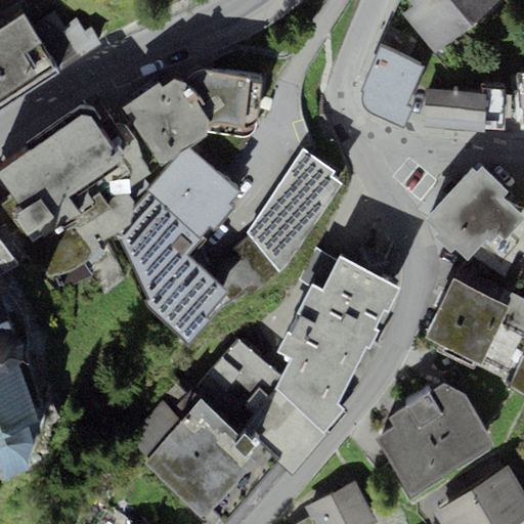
[(496,0),(408,0),(412,4),(401,14),(434,53),(496,0)]
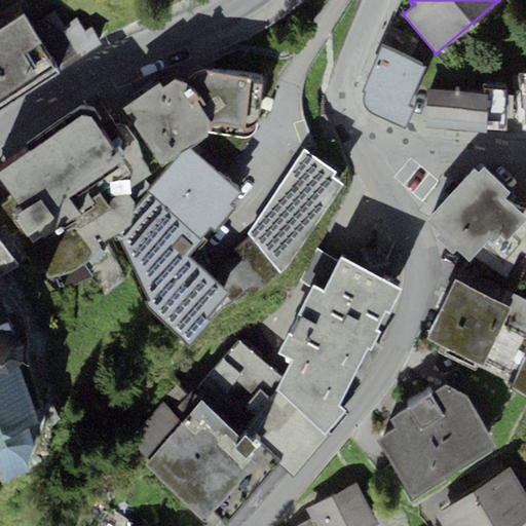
[(0,110),(102,44),(90,28),(84,32),(76,20),(65,27),(53,9),(31,25),(24,13),(0,28),(0,110)]
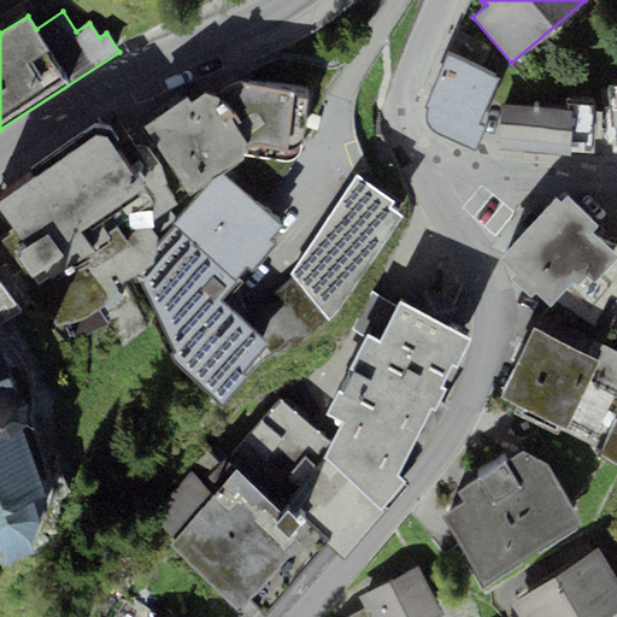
[(500,78),(447,53),(424,105),(424,115),(427,124),(434,133),(476,148),(487,128),(480,124),(500,78)]
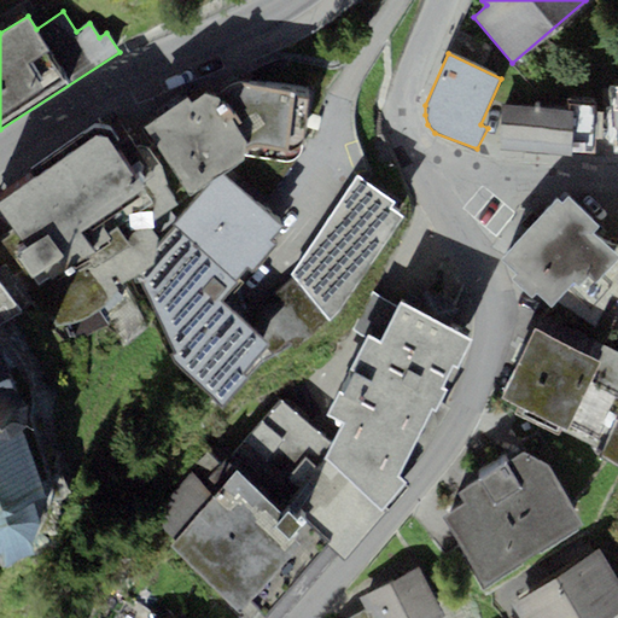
[(187,95),(145,124),(193,199),(221,170),(246,155),(284,161),(289,159),(295,158),(301,153),(303,147),(308,89),(250,79),(249,83),(242,81),(228,85),(216,94),(204,92),(191,101),(187,95)]
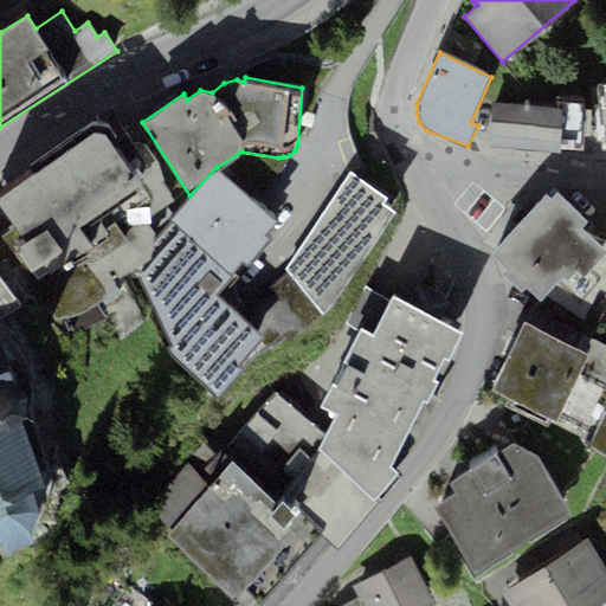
[(584,100),(558,98),(558,107),(492,103),(490,147),(580,154),(584,100)]
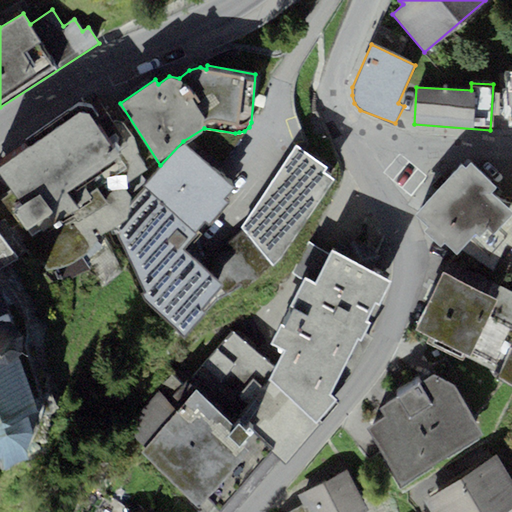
[(78,110),(0,165),(0,171),(13,191),(0,199),(0,212),(37,268),(45,271),(61,270),(76,262),(89,253),(102,236),(115,226),(129,218),(129,203),(131,197),(124,186),(147,168),(133,146),(129,149),(106,113),(95,121),(89,112),(78,110)]
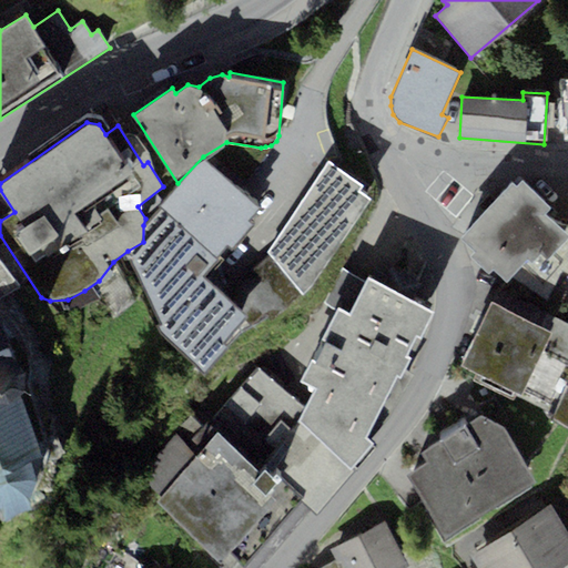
[(261,206),(203,156),(160,208),(162,210),(217,256),(227,246),(232,250),(255,222),(250,217),(261,206)]
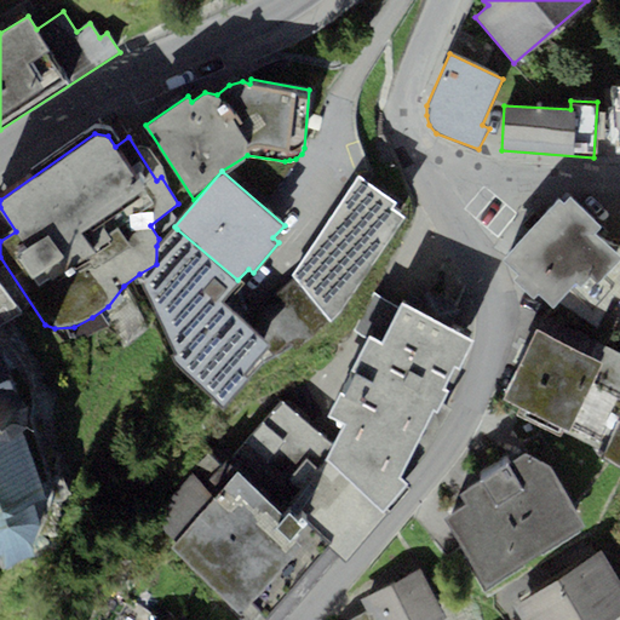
[(359,176),(293,276),(294,279),(331,321),(344,310),(367,277),(403,219),(390,208),(394,202),(359,176)]
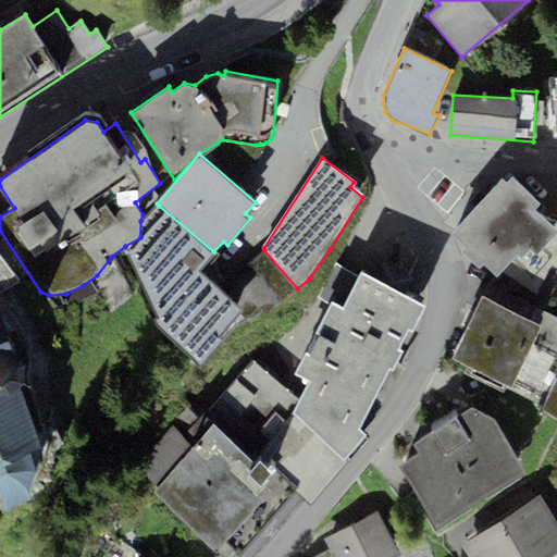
[(541,202),(507,173),(452,235),(463,246),(459,250),(481,270),(486,264),(498,276),(503,272),(537,296),(556,298),(556,222),(546,221),(533,210),(541,202)]
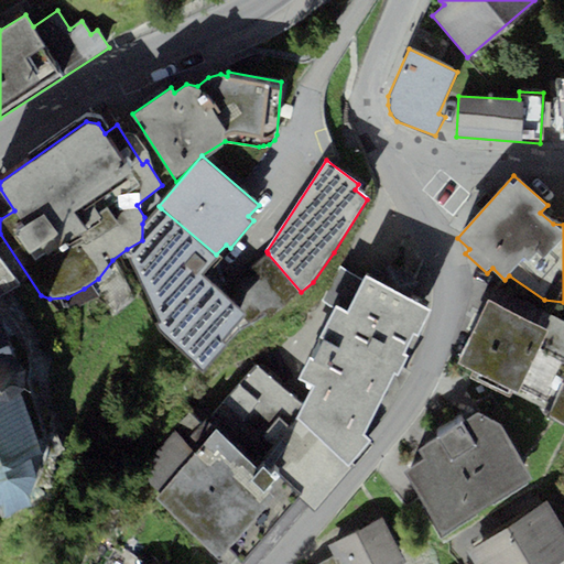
[(201,273),(216,255),(161,208),(142,224),(142,240),(127,249),(162,323),(156,326),(203,368),(227,342),(220,336),(243,314),(231,302),(201,273)]
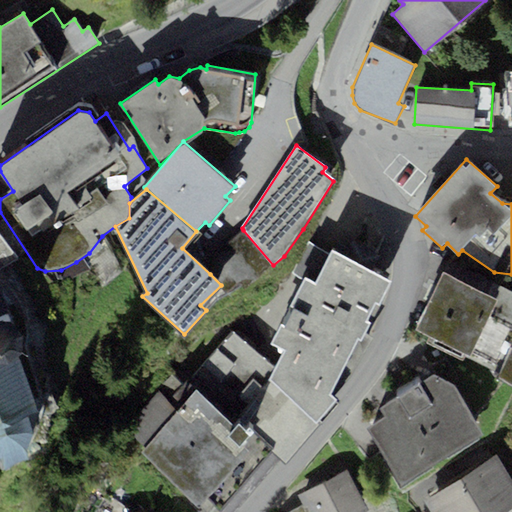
[(244,291),(273,265),(243,230),(207,261),(216,269),(210,274),(221,285),(231,296),(240,287),(244,291)]
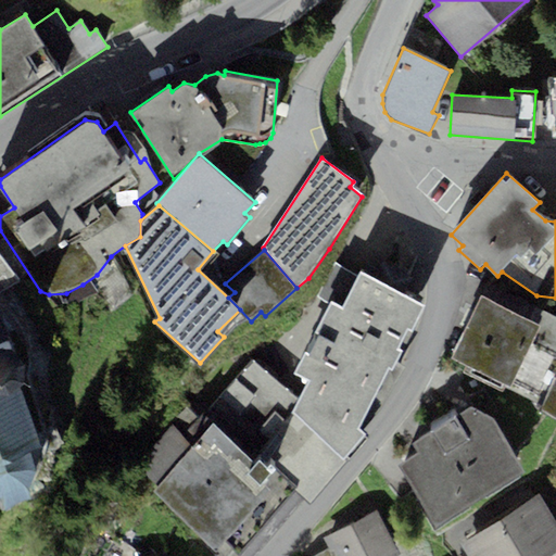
[(0,297),(19,281),(0,255),(0,297)]
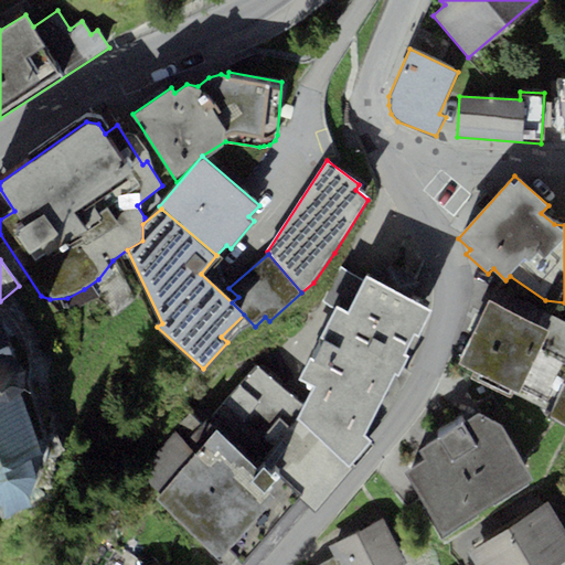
[(419,281),(387,268),(381,283),(366,275),(349,311),(337,306),(320,337),(324,338),(311,363),(308,360),(300,377),(313,386),(304,407),(298,418),(352,467),(372,444),(363,435),(395,371),(401,373),(408,356),(403,353),(414,332),(418,334),(430,309),(411,299),(419,281)]
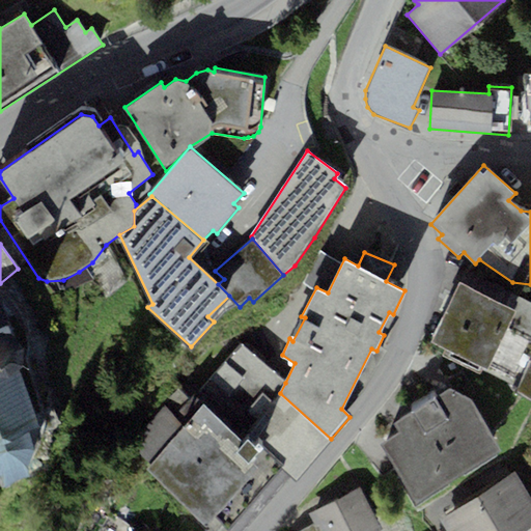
[(530,303),(467,271),(430,340),(449,350),(446,355),(480,372),(482,368),(520,387),(516,393),(530,399),(530,303)]
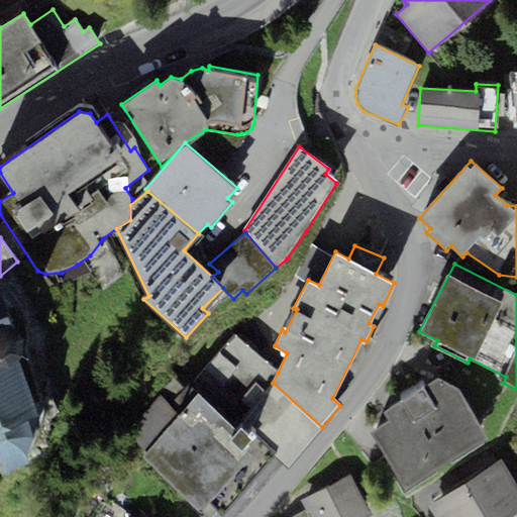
[(0,298),(0,470),(1,473),(28,461),(25,454),(34,436),(30,419),(37,416),(18,359),(22,353),(22,337),(17,330),(9,323),(0,298)]
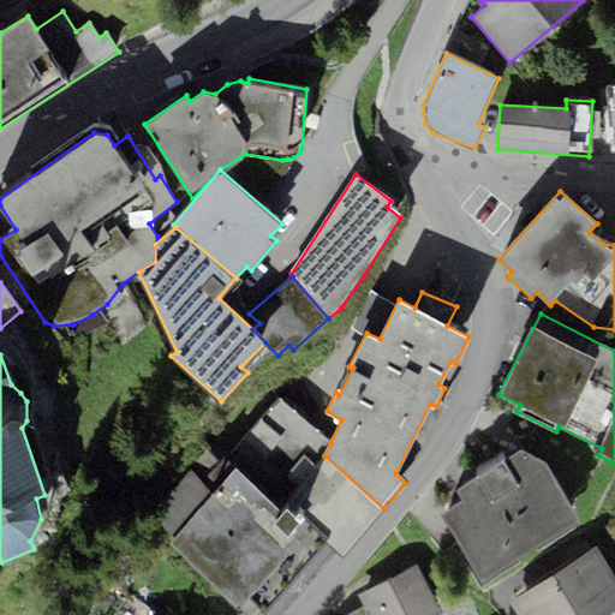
[(342,557),(383,508),(324,455),(330,443),(280,399),(220,461),(208,451),(143,517),(225,596),(220,599),(238,614),(256,614),(326,542),(342,557)]
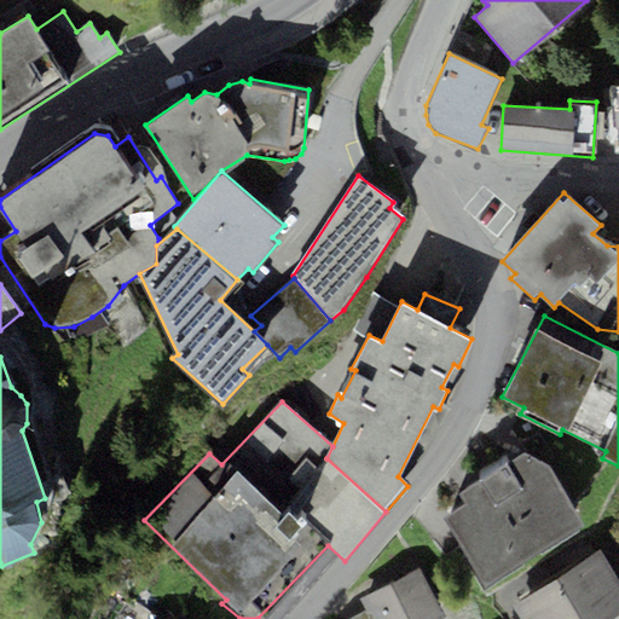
[(445,518),(484,584),(584,525),(547,461),(526,453),(509,464),(505,460),(478,475),(481,480),(460,495),(466,503),(445,518)]
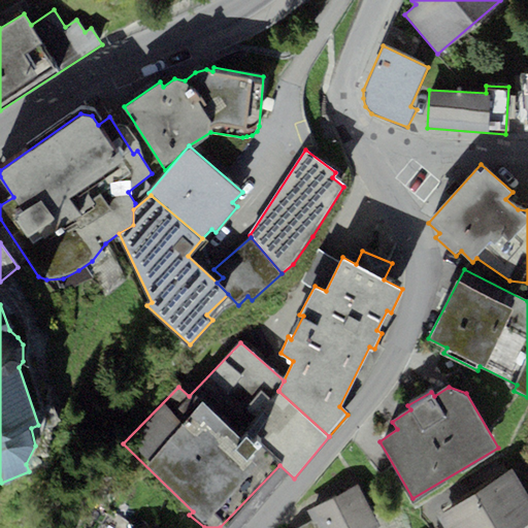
[(474,494),(494,527),(523,527),(527,525),(527,495),(513,470),(474,494)]
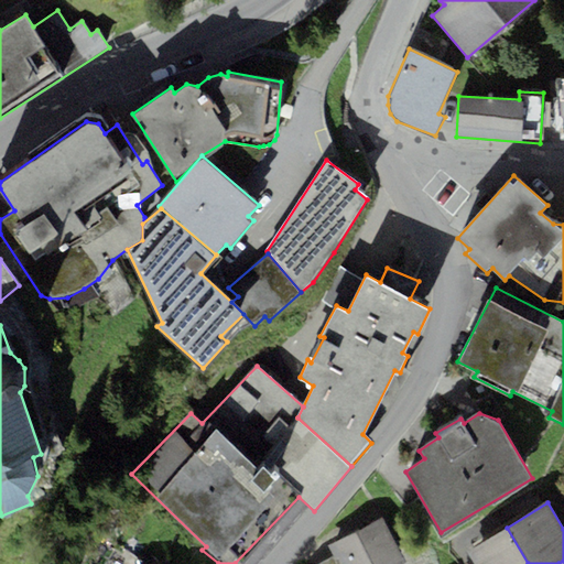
[(403,563),(408,562),(383,517),(328,545),(334,556),(338,563),(403,563)]
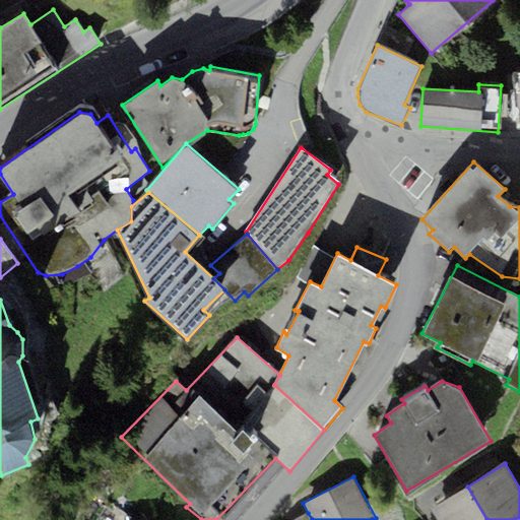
[(438,519),(486,519),(467,486),(431,508),(438,519)]
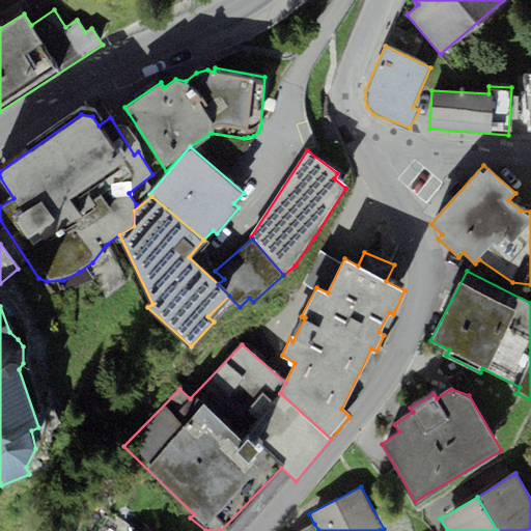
All buildings are outlined.
